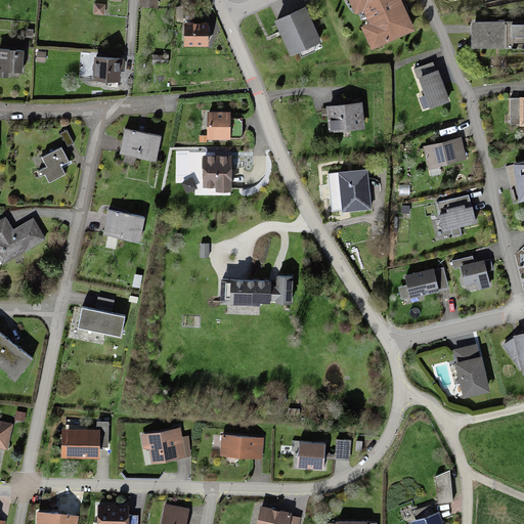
[(397,0),(360,0),(364,8),(363,8),(370,24),(372,23),(380,41),(410,28),(397,0)]
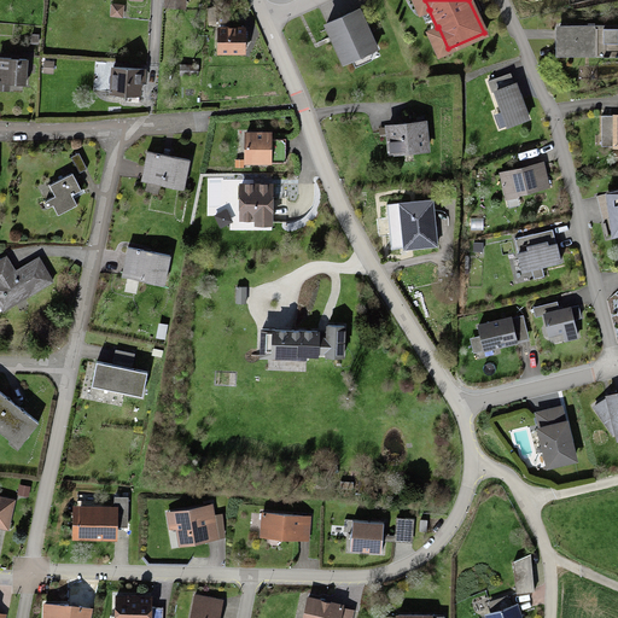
[(357,10),(325,25),(343,63),(375,48),(357,10)]
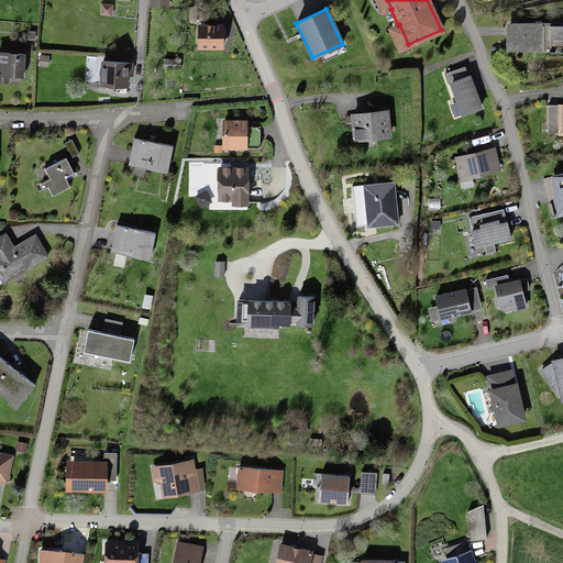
[(222,25),(199,25),(198,46),(221,46),(222,25)]
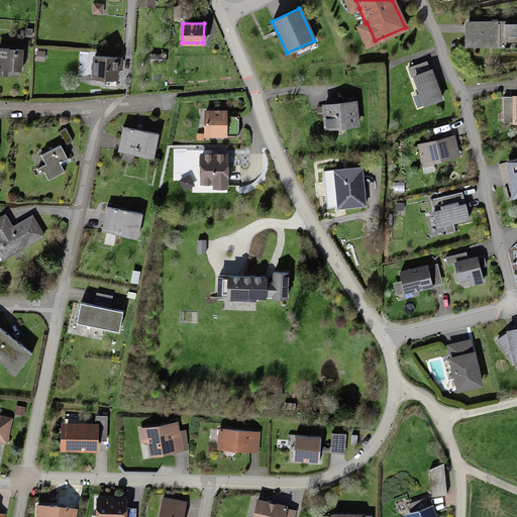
[(516,43),(516,24),(467,24),(467,43),(516,43)]
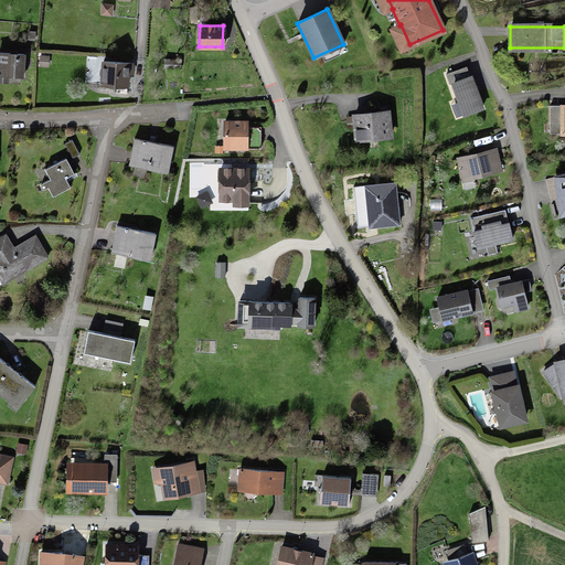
[(25,53),(0,51),(0,75),(23,76),(25,53)]
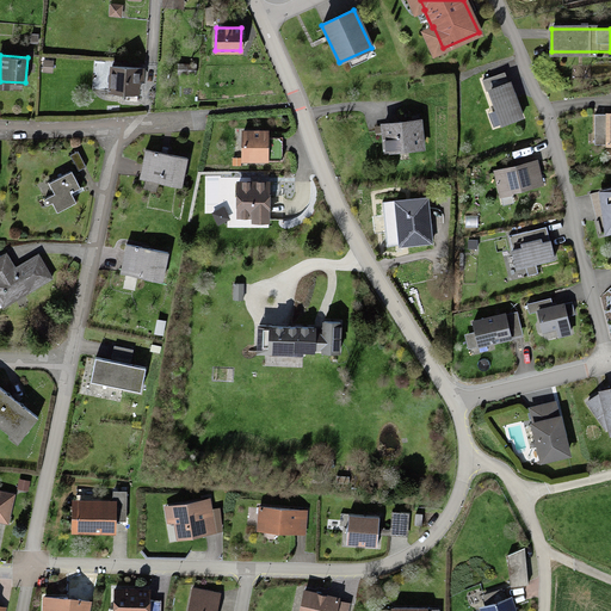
[(143,68),(111,66),(110,90),(135,92),(136,79),(142,80),(143,68)]
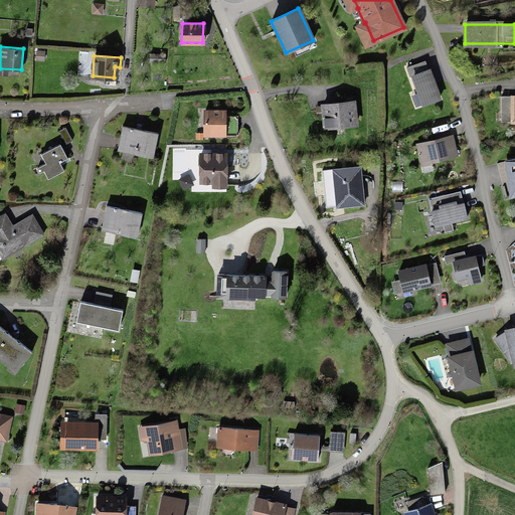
[(410,74),(413,73),(424,105),(440,100),(427,68),(414,73),(411,66),(407,67),(410,74)]
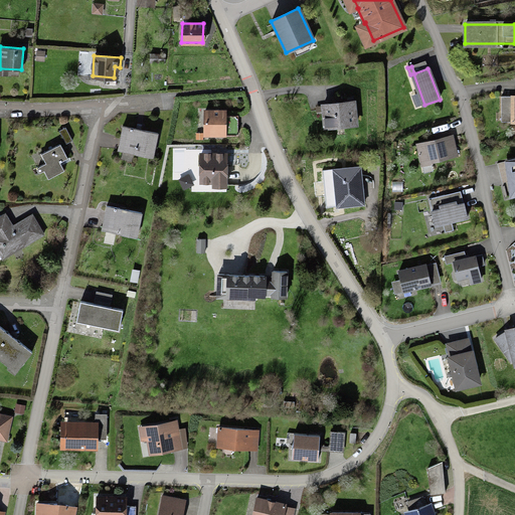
[(514,97),(500,98),(500,115),(511,115),(511,122),(514,122),(514,97)]
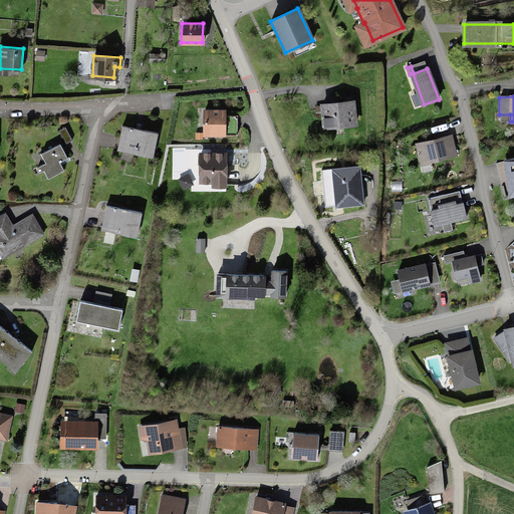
[(348,102),(321,104),(322,127),(354,124),(352,98),(348,98),(348,102)]
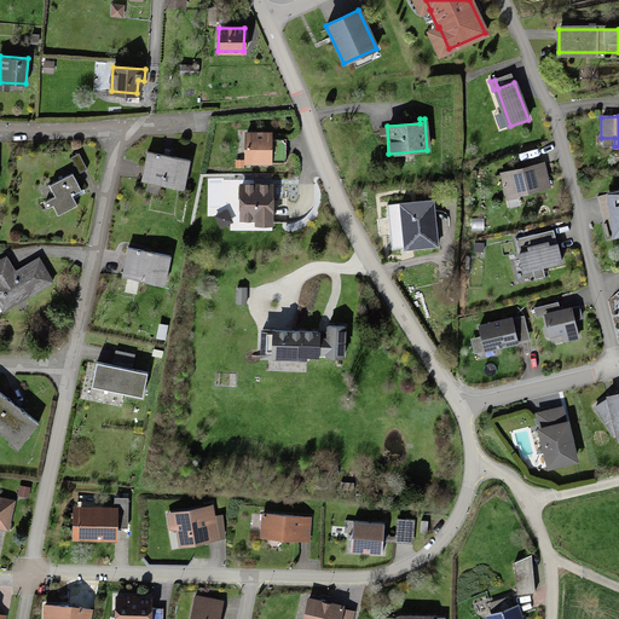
[(244,134),(244,162),(284,162),(284,151),(268,151),(268,134),(244,134)]
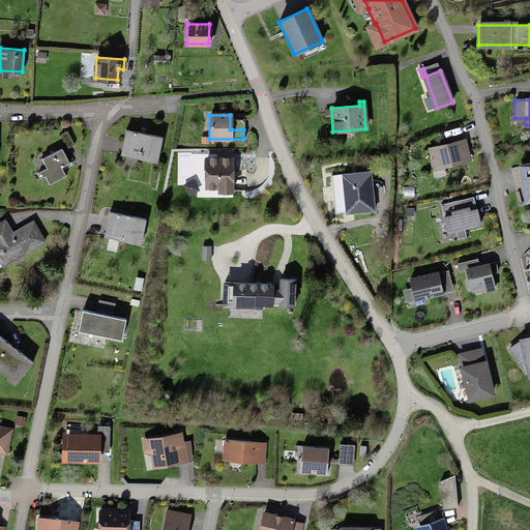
[(126,128),(121,154),(140,158),(140,154),(157,158),(163,136),(126,128)]
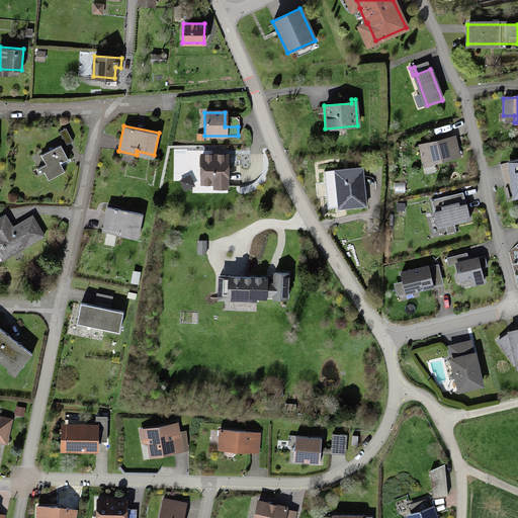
[(66,128),(60,133),(67,144),(73,140),(66,128)]
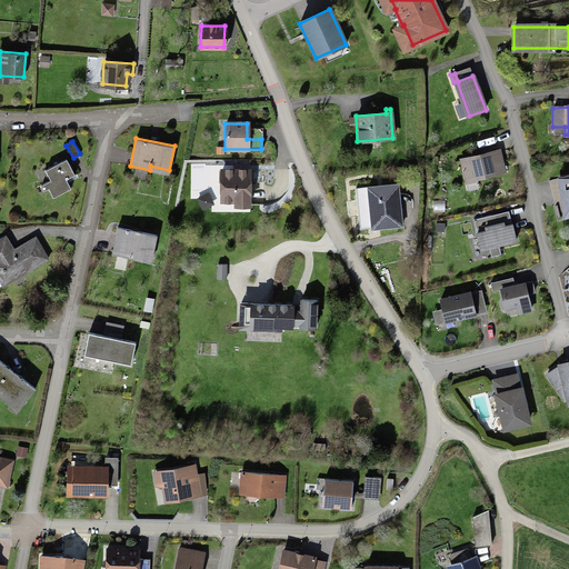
[(492,152),(462,159),(465,170),(462,171),(466,182),(475,181),(475,179),(505,173),(502,163),(495,165),(492,152)]
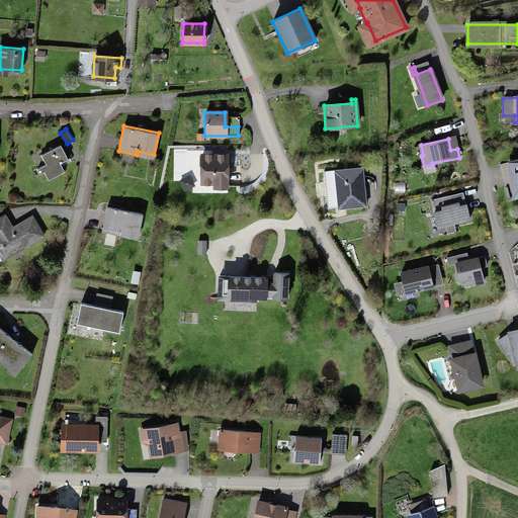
[(61,145),(41,155),(47,164),(38,169),(37,170),(37,171),(37,172),(38,172),(39,173),(40,172),(44,171),(49,179),(65,170),(61,163),(69,159),(61,145)]
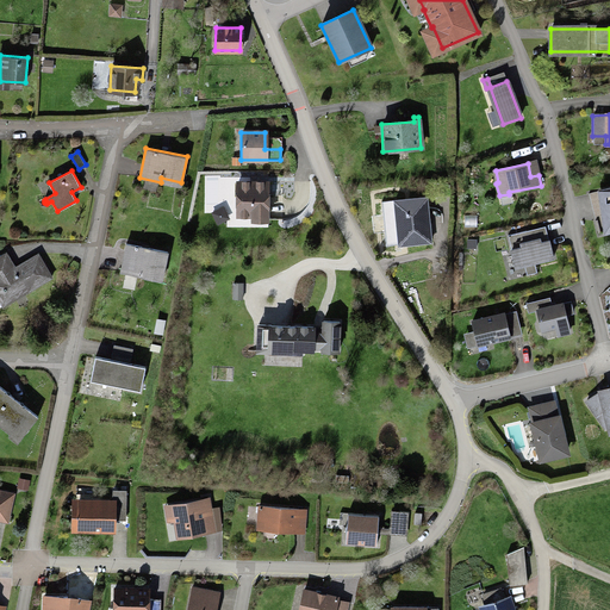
[(236,184),(236,215),(253,215),(253,218),(267,218),(267,184),(236,184)]
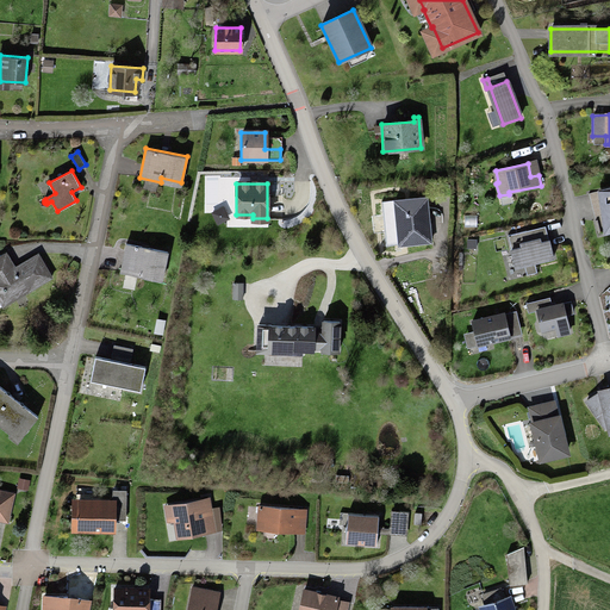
[(427,198),(394,199),(397,246),(429,243),(427,198)]
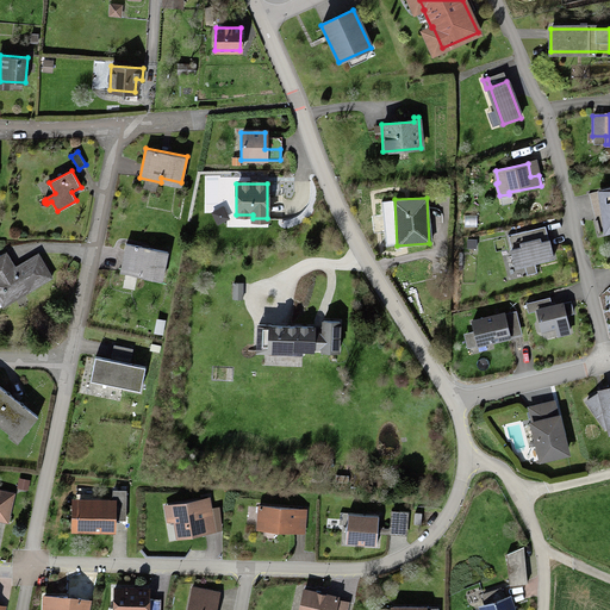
[(221,206),(212,211),(219,221),(226,216),(221,206)]
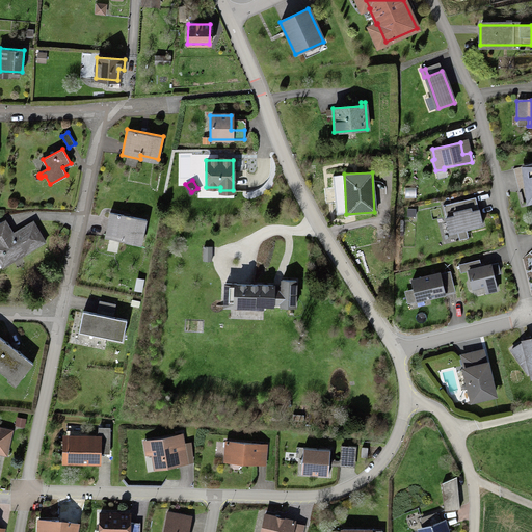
[(459,201),(443,205),(450,234),(482,224),(479,211),(471,213),(470,208),(462,210),(459,201)]
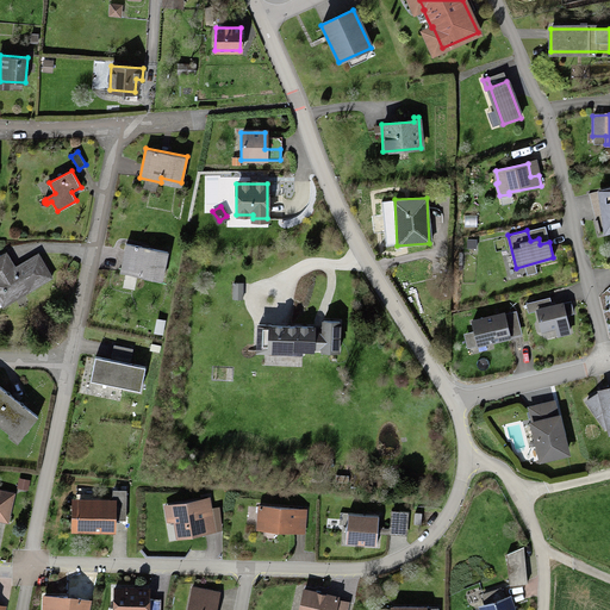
[(125,244),(119,274),(141,278),(141,274),(161,278),(167,253),(125,244)]
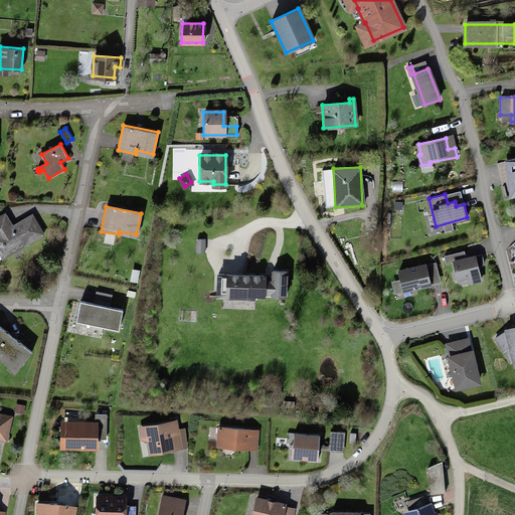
[(0,260),(43,234),(31,213),(9,226),(1,213),(0,213),(0,260)]
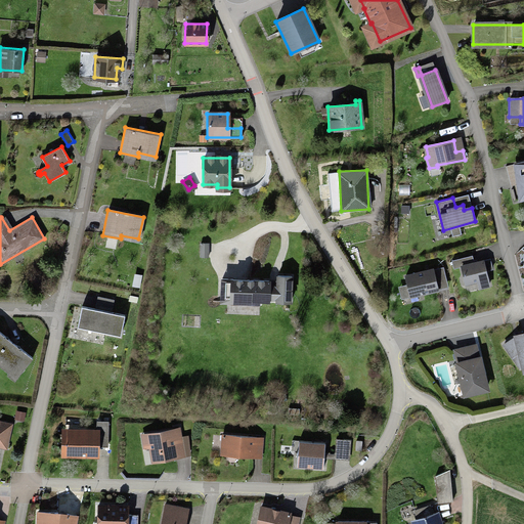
[(199,242),(199,255),(207,255),(207,242),(199,242)]
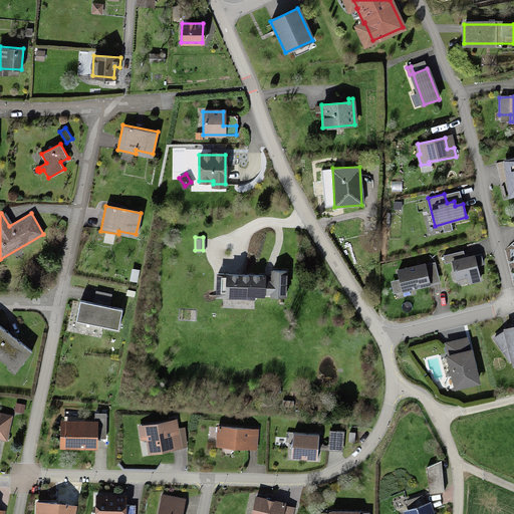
[(479,256),(452,263),(457,279),(468,276),(470,284),(479,282),(477,274),(478,274),(475,266),(481,264),(479,256)]
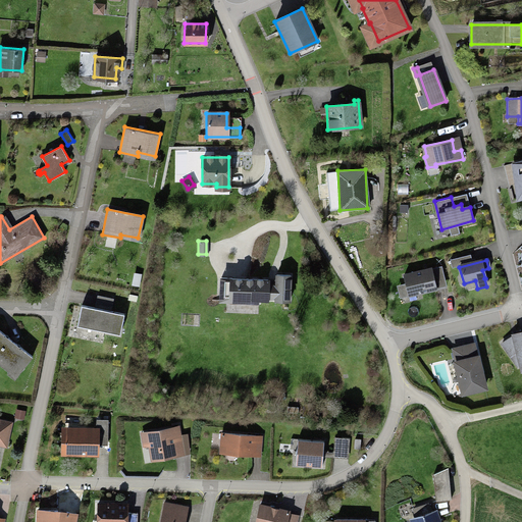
[(441,265),(403,276),(409,297),(436,288),(432,274),(444,271),(441,265)]
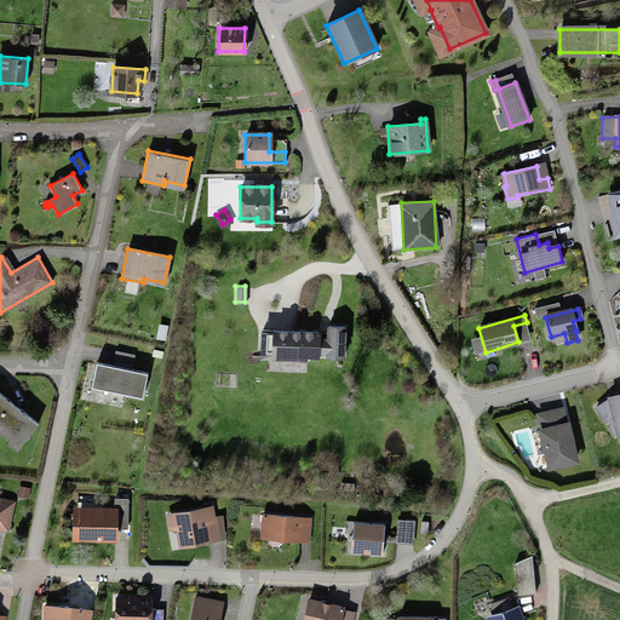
[(317,332),(263,332),(263,359),(306,360),(306,355),(317,356),(317,352),(327,352),(327,356),(344,356),(345,326),(327,326),(327,338),(317,338),(317,332)]
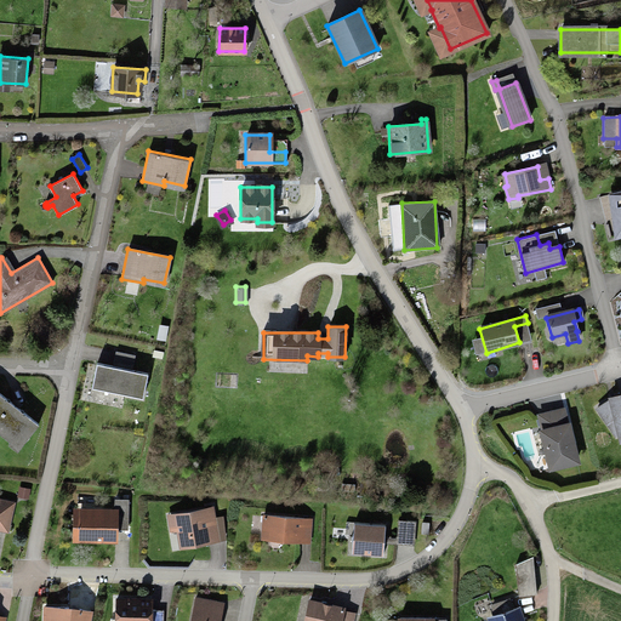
[(97,363),(92,388),(142,397),(147,372),(132,370),(135,354),(115,351),(113,366),(97,363)]
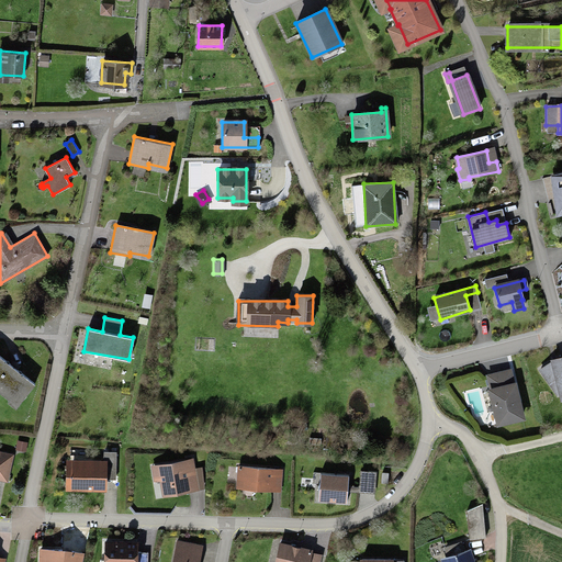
[(35,383),(0,356),(0,392),(18,405),(35,383)]
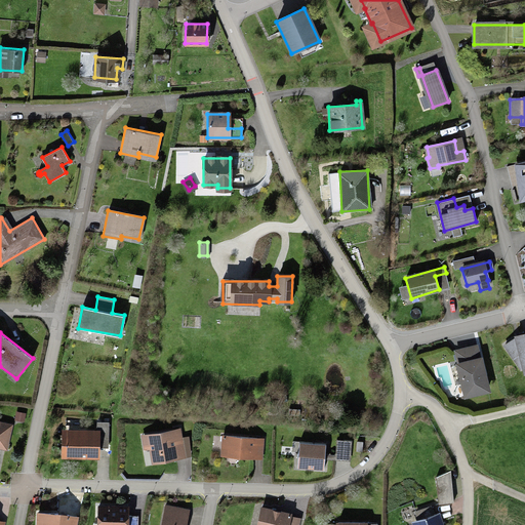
[(523,374),(524,373),(524,332),(515,335),(515,336),(503,345),(519,367),(520,366),(523,374)]
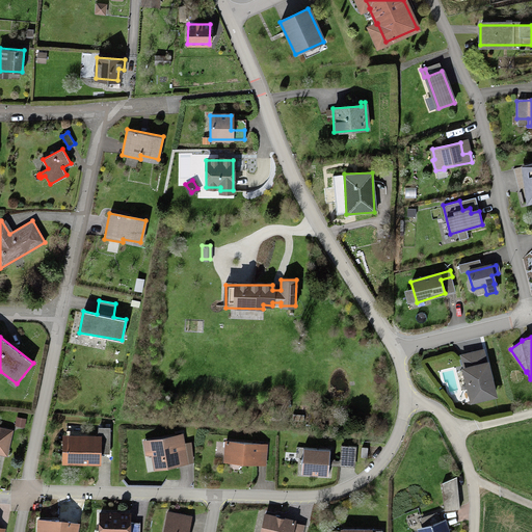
[(485,363),(464,368),(472,400),(494,396),(485,363)]
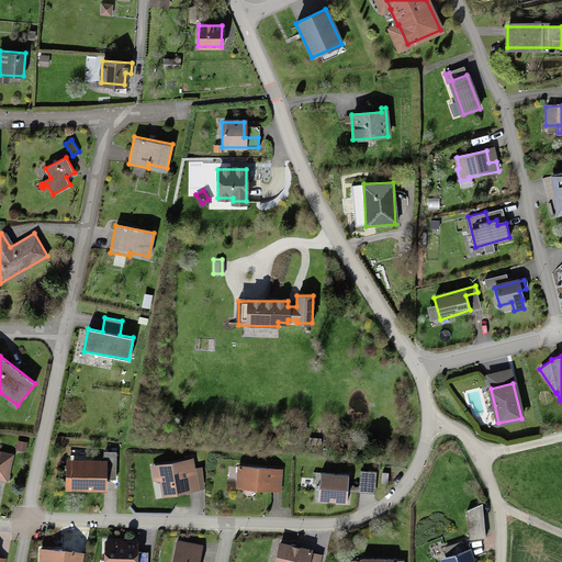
[(326,434),(325,450),(335,450),(336,434),(326,434)]
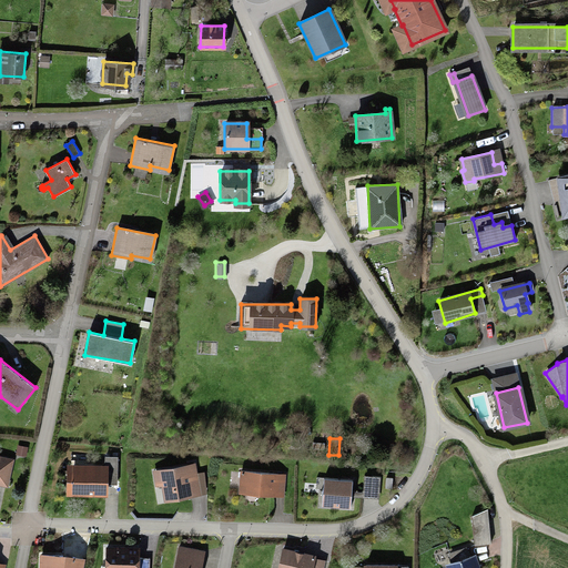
[(11,458),(0,455),(0,470),(1,470),(9,472),(11,458)]
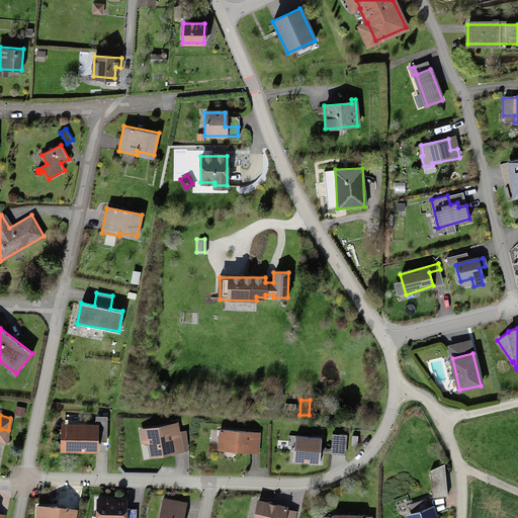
[(99,423),(99,427),(107,428),(107,417),(95,417),(95,423),(99,423)]
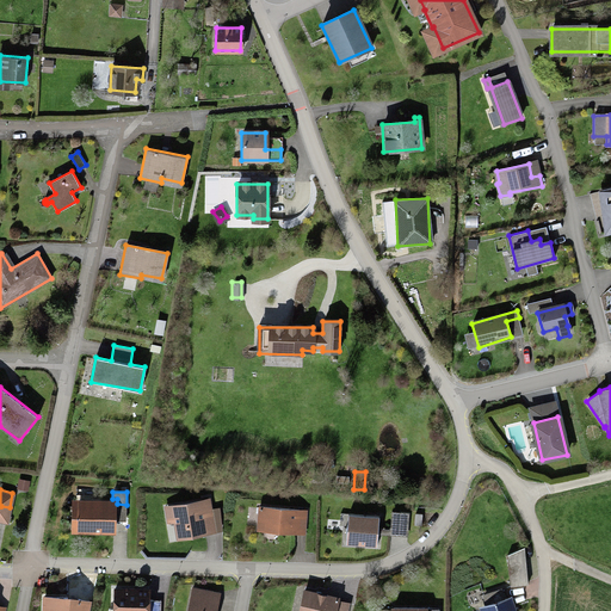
[(210,508),(208,497),(173,504),(171,507),(176,535),(179,538),(201,534),(204,529),(201,510),(210,508)]
